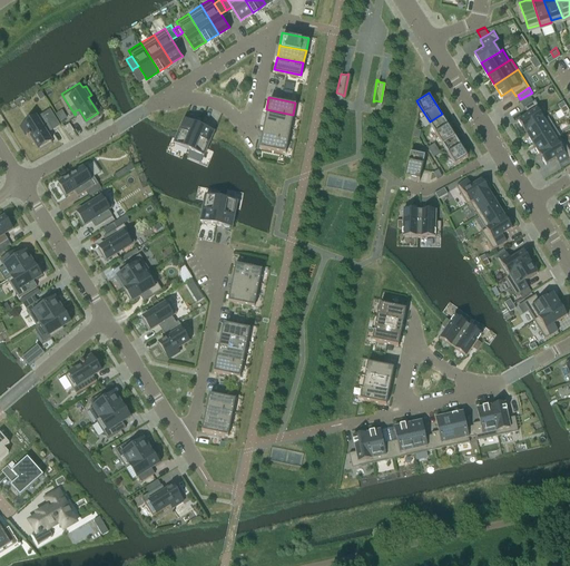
[(546,115),(534,97),(523,104),(528,110),(518,117),(524,128),(546,115)]
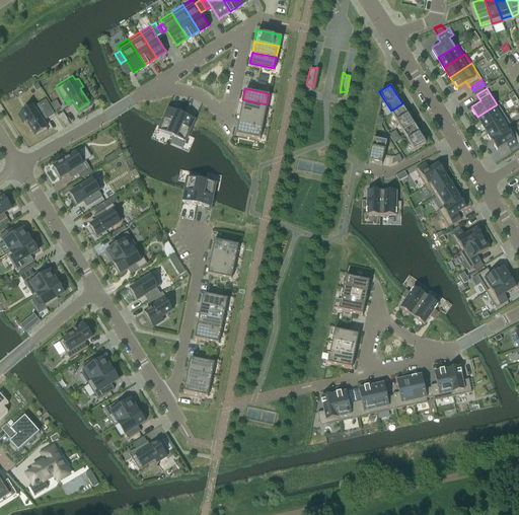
[(56,96),(51,100),(56,106),(61,103),(56,96)]
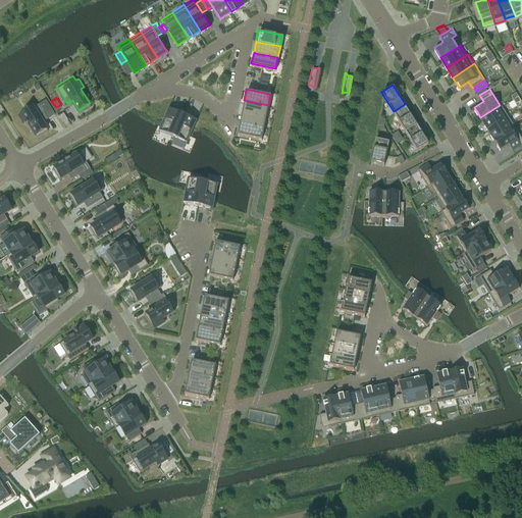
[(268,105),(244,100),(242,111),(266,115),(268,105)]
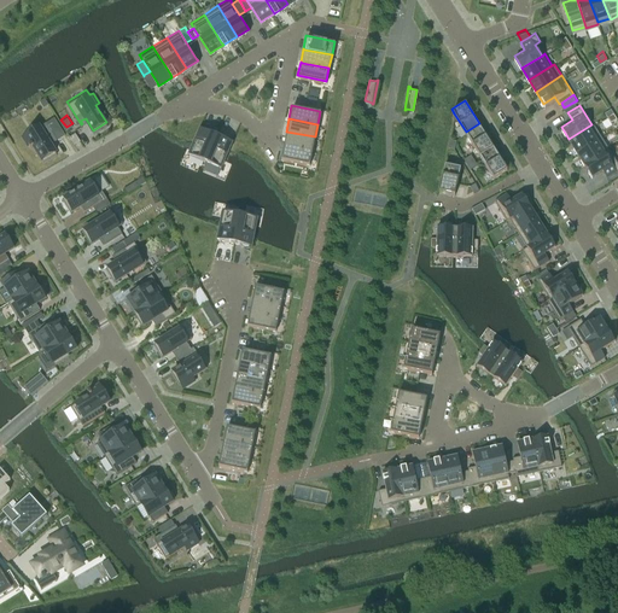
[(45,120),(23,134),(29,145),(33,142),(44,159),(57,151),(50,141),(48,139),(53,135),(56,138),(45,120)]
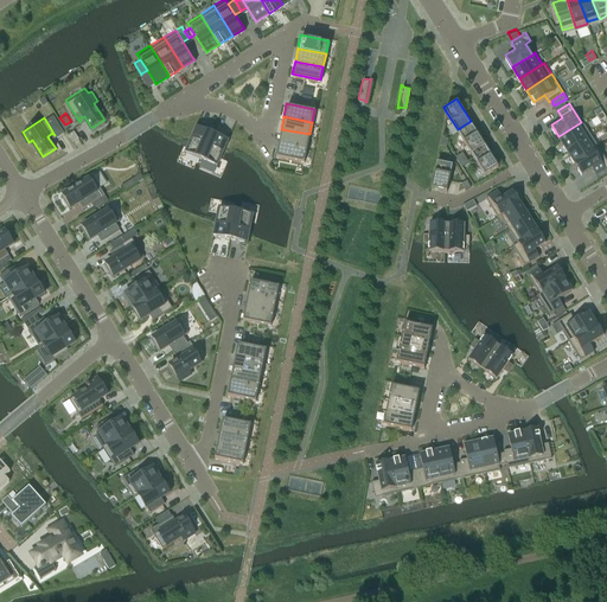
[(484,142),(471,121),(458,129),(471,151),(484,142)]
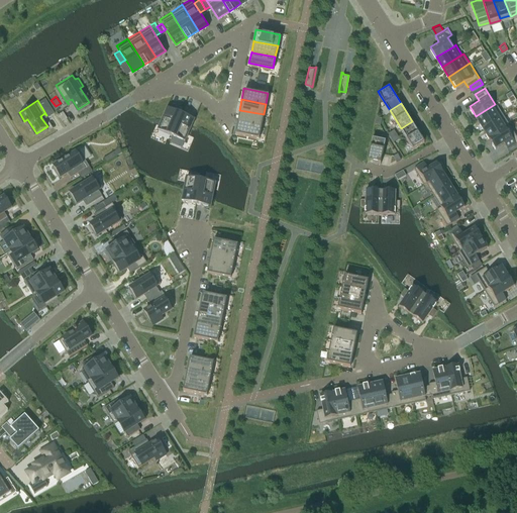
[(482,126),(503,113),(497,103),(495,104),(476,116),(482,126)]
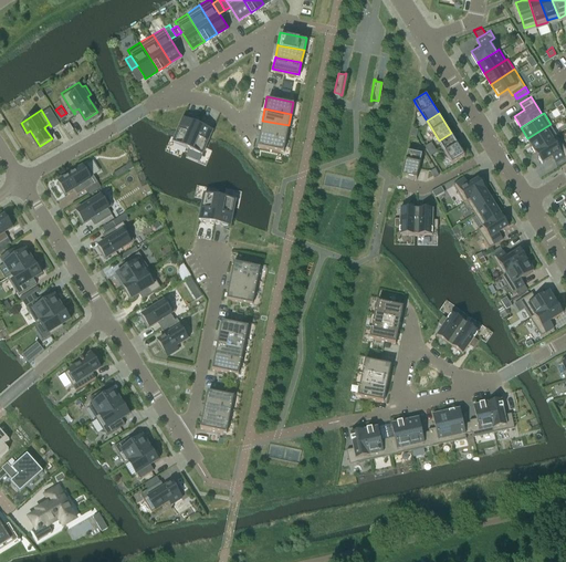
[(187,146),(198,121),(194,120),(190,118),(182,115),(177,127),(175,135),(173,139),(186,145),(187,146)]
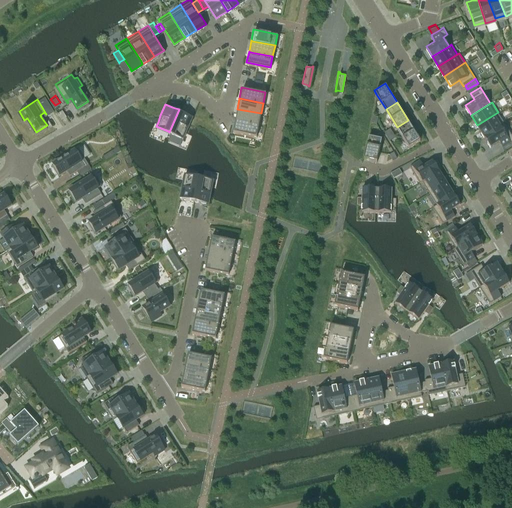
[(183,111),(179,109),(169,132),(170,132),(183,137),(186,131),(190,121),(192,115),(185,112),(183,111)]
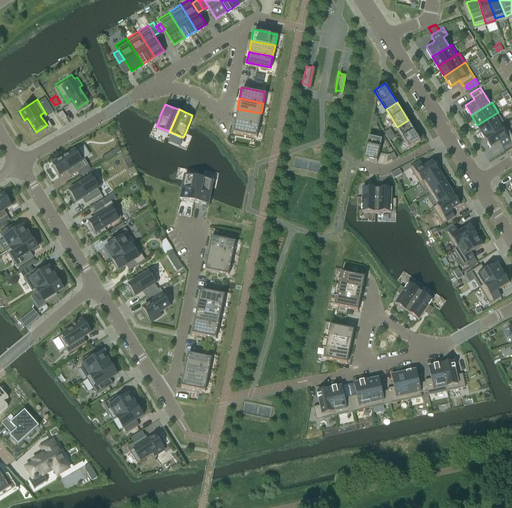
[(258,124),(261,113),(237,109),(236,115),(235,119),(258,124)]
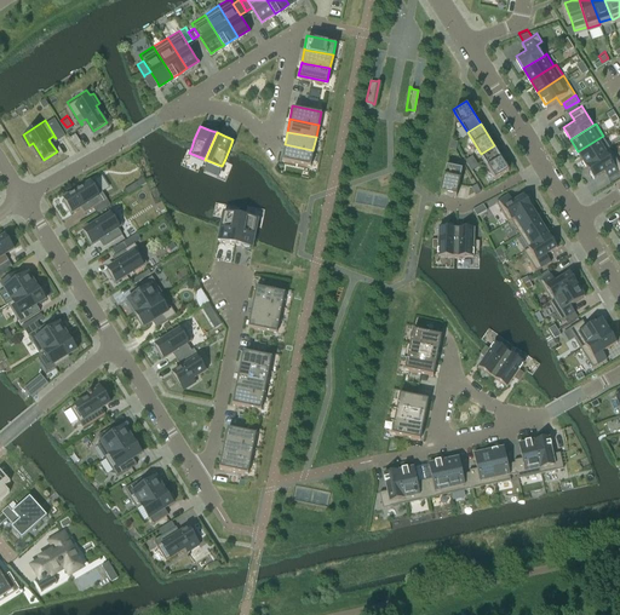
[(585,162),(610,147),(603,136),(578,151),(585,162)]
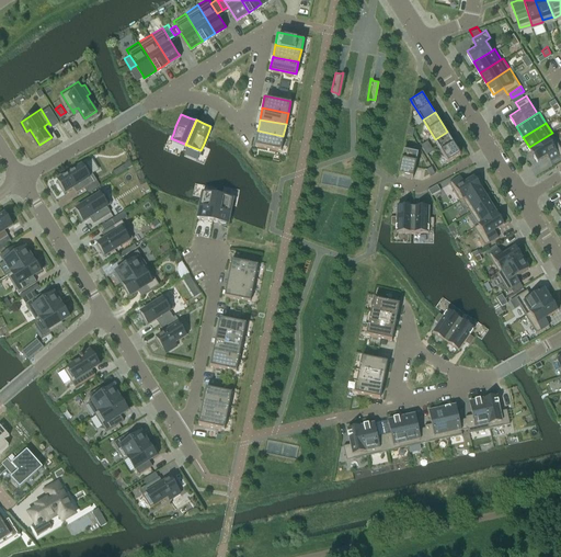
[(281,148),(283,136),(258,131),(255,143),(281,148)]
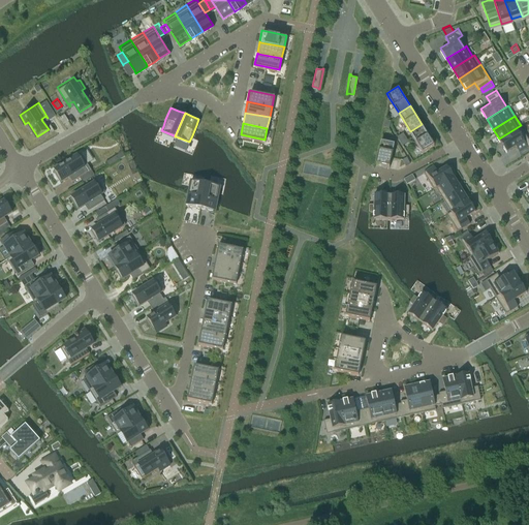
[(422,150),(434,143),(422,124),(410,131),(422,150)]
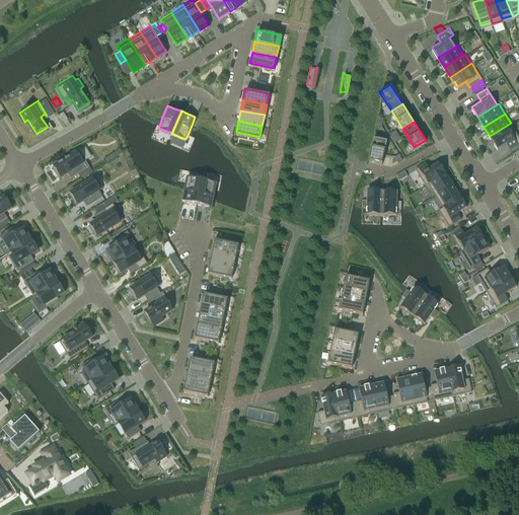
[(518,140),(518,135),(511,123),(490,136),(497,146),(506,141),(509,147),(518,140)]
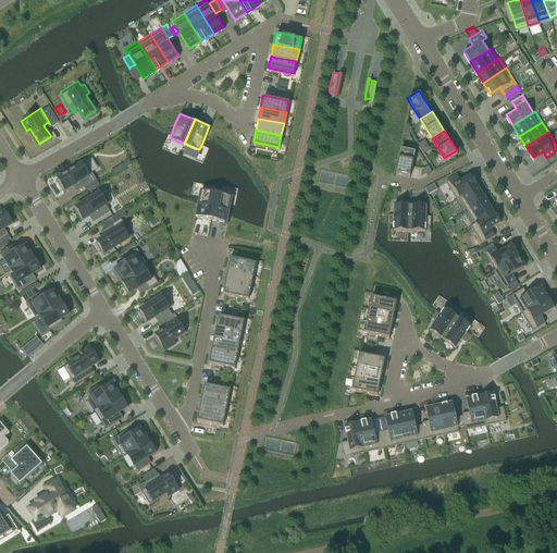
[(415,148),(400,146),(395,170),(409,173),(415,148)]
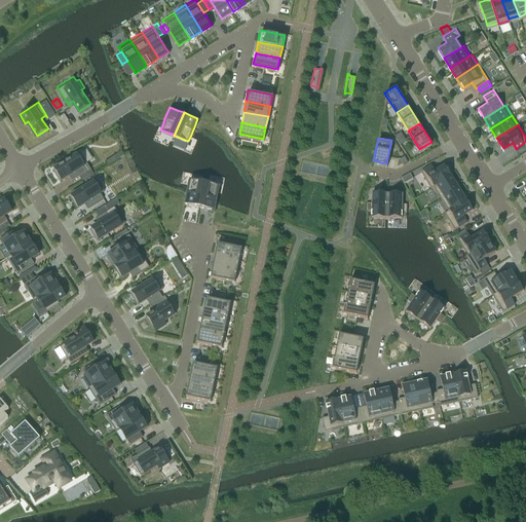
[(67,157),(52,166),(60,178),(68,173),(70,172),(73,176),(71,177),(71,178),(79,173),(90,165),(86,159),(92,155),(86,145),(80,149),(75,152),(74,149),(66,154),(67,157)]
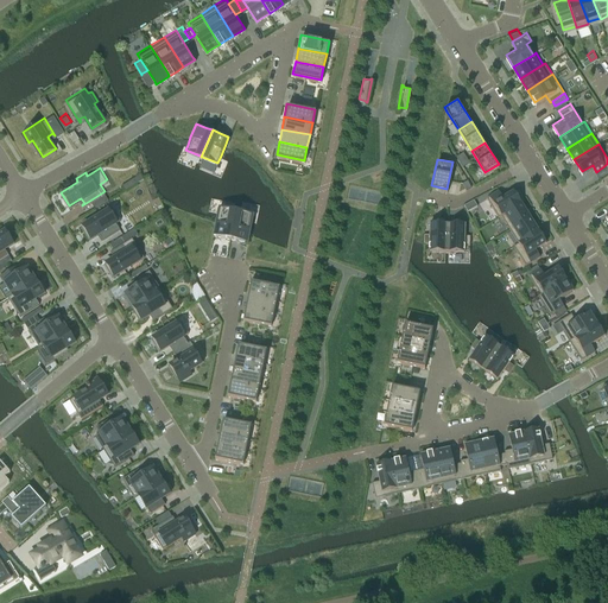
[(380,203),(384,189),(348,182),(346,196),(380,203)]
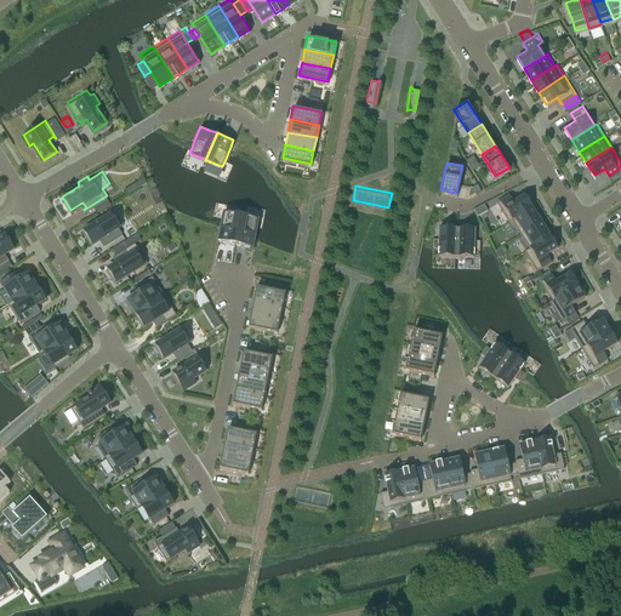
[(531,204),(524,192),(513,199),(508,192),(496,199),(508,218),(511,217),(531,204)]
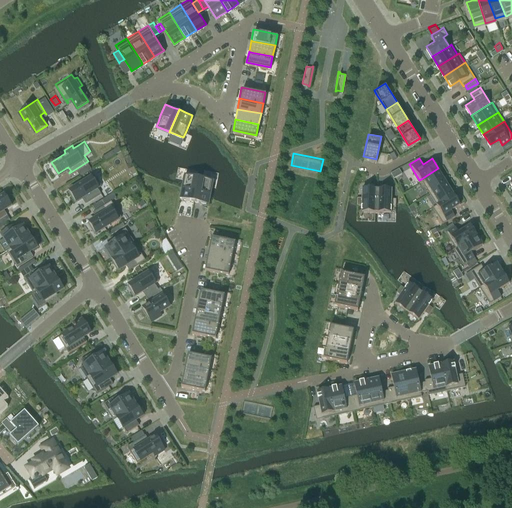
[(88,161),(77,168),(80,173),(91,166),(88,161)]
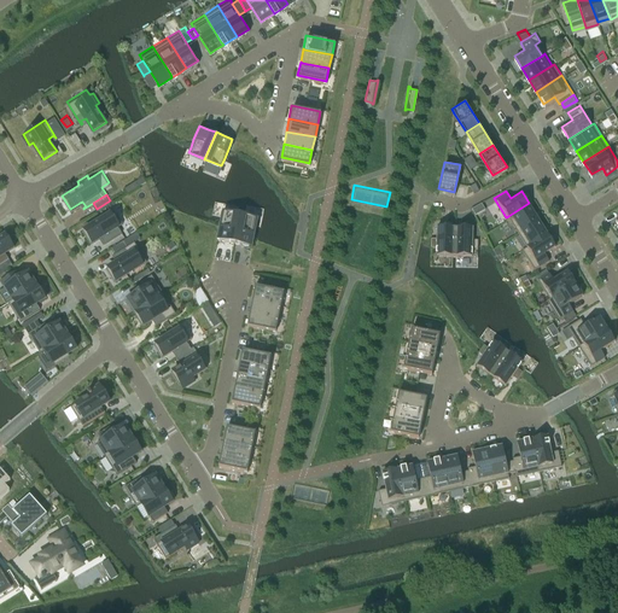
[(484,205),(482,199),(471,205),(474,211),(484,205)]
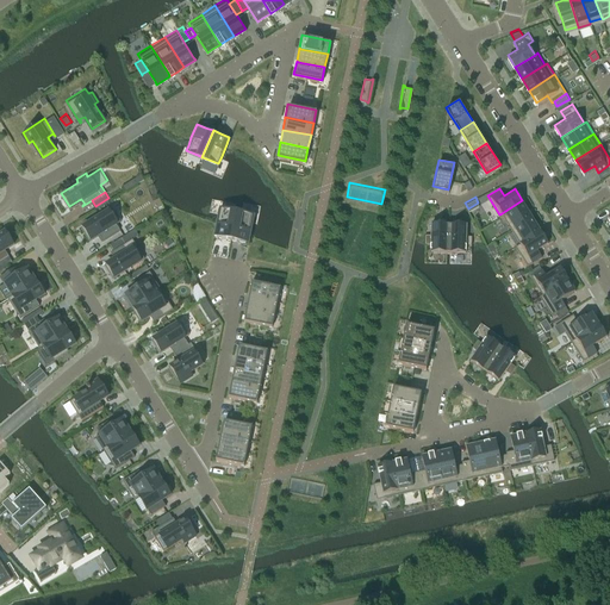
[(531,214),(522,200),(502,213),(511,226),(531,214)]
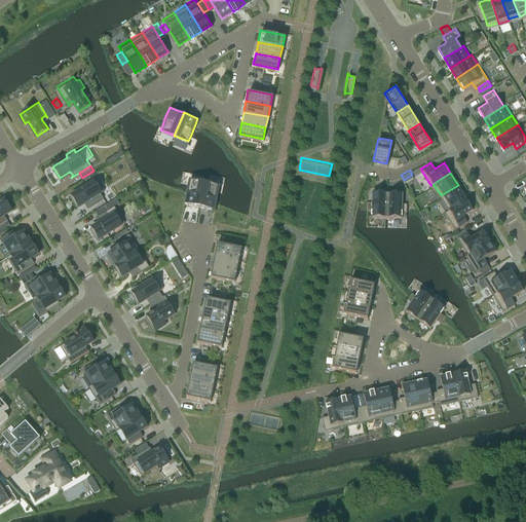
[(97,177),(69,193),(76,204),(85,199),(87,198),(89,202),(87,203),(88,204),(103,195),(100,190),(104,188),(97,177)]
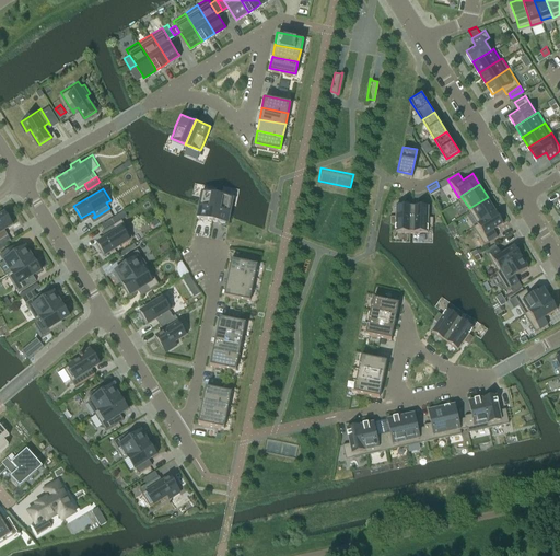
[(212,218),(218,192),(214,192),(201,188),(200,194),(199,201),(197,209),(196,215),(205,217),(207,217),(212,218)]
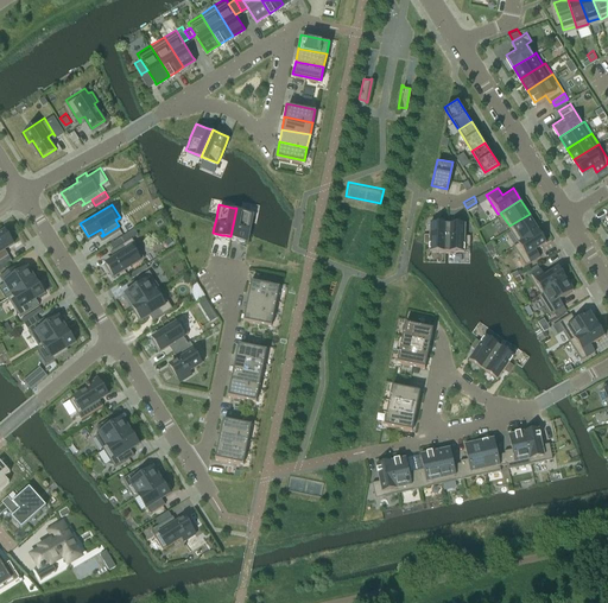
[(240,209),(236,208),(230,236),(235,237),(239,237),(247,240),(247,239),(249,230),(252,219),(253,211),(240,209)]
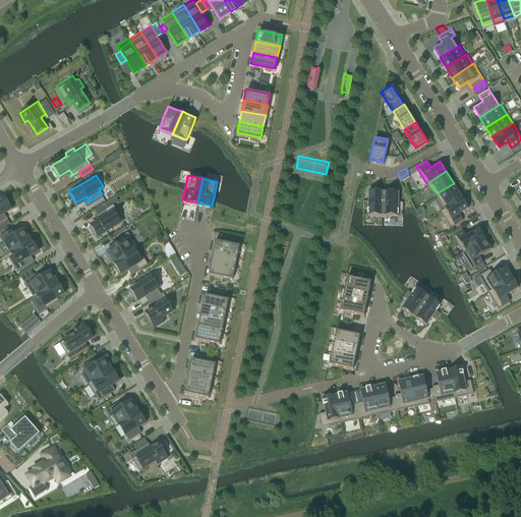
[(461,195),(454,183),(437,193),(444,206),(461,195)]
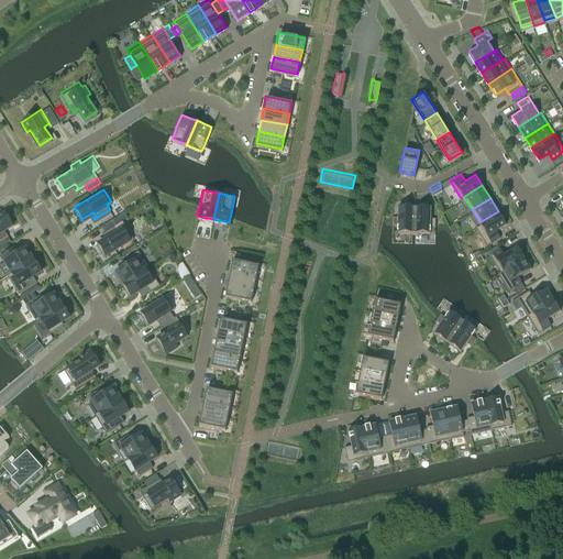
[(414,231),(414,204),(398,204),(398,215),(397,223),(397,230),(411,231),(414,231)]
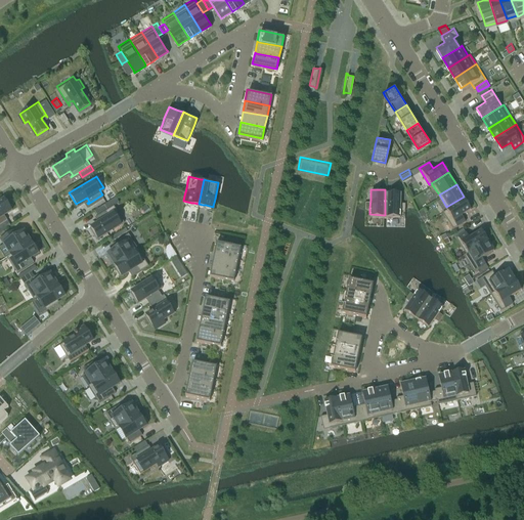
[(400,190),(385,189),(385,215),(386,215),(399,215),(399,208),(400,201),(400,190)]
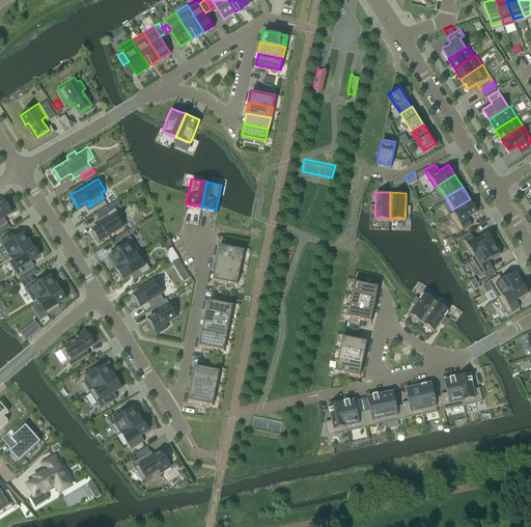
[(0,224),(6,220),(4,221),(1,216),(12,209),(5,197),(0,200),(0,224)]
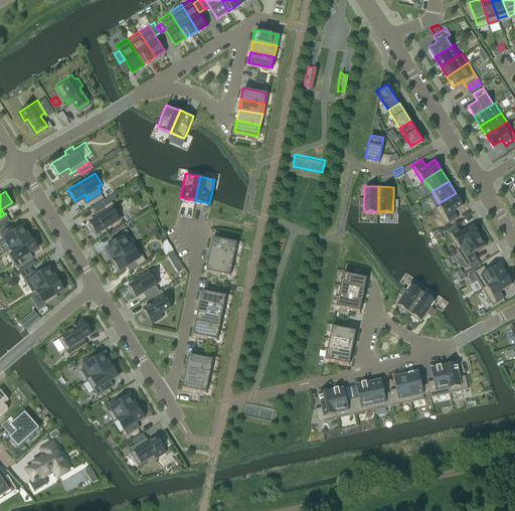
[(454,208),(463,203),(456,193),(439,203),(435,206),(445,222),(457,214),(454,208)]
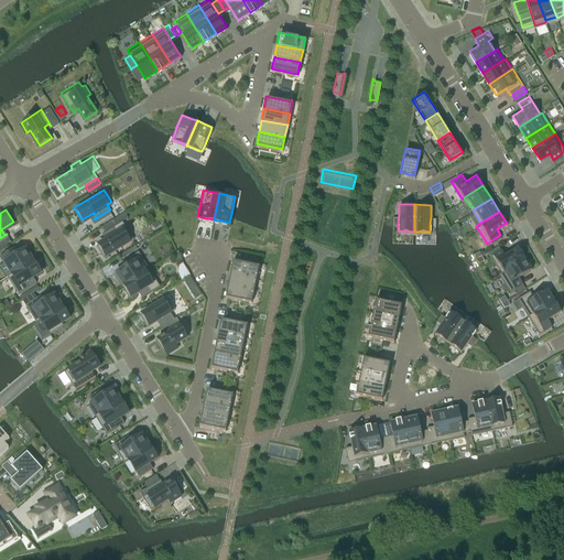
[(111,217),(101,223),(105,228),(115,223),(111,217)]
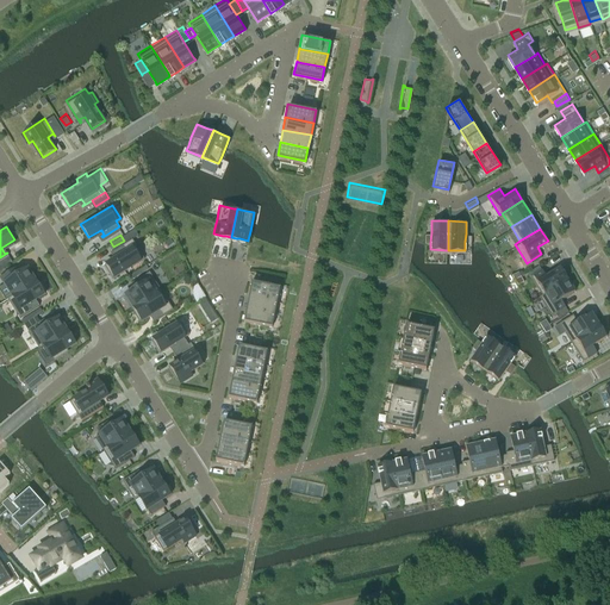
[(113,255),(104,262),(112,275),(144,255),(132,236),(124,241),(113,247),(110,249),(111,250),(113,249),(117,254),(113,255)]
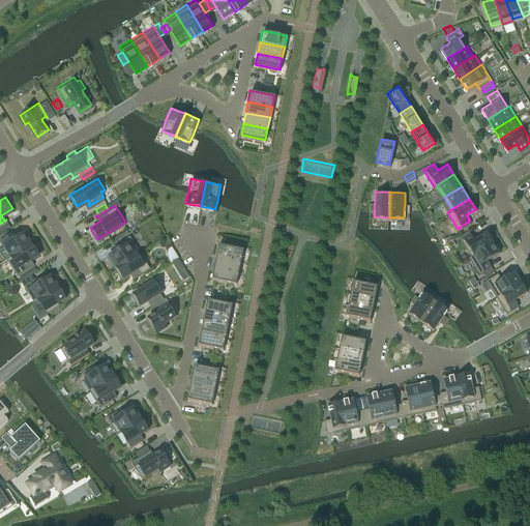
[(6,220),(0,224),(0,231),(10,225),(7,220),(6,220)]
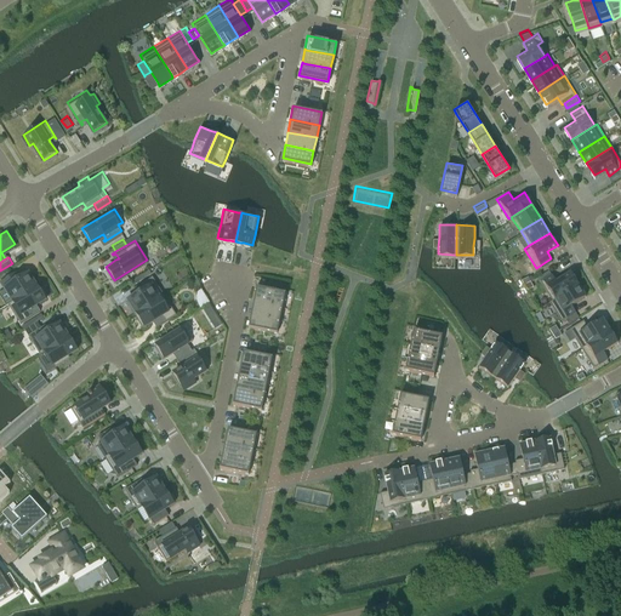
[(148,268),(137,274),(138,278),(149,271),(148,268)]
